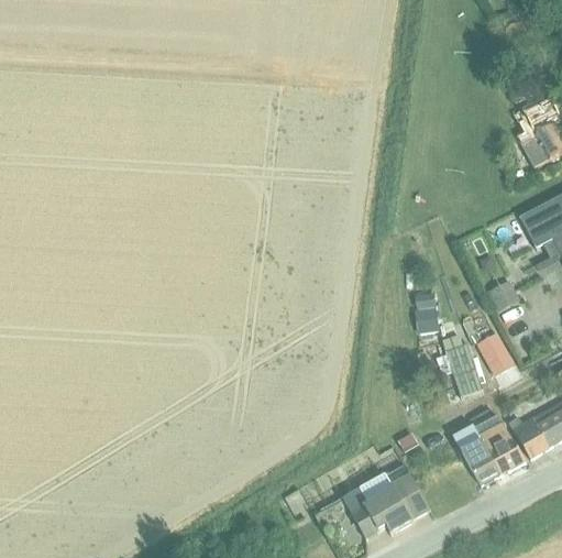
[(524,132),(517,135),(533,166),(548,159),(549,159),(561,152),(561,140),(555,128),(551,121),(560,117),(549,97),(522,111),(526,118),(518,122),(524,132)]
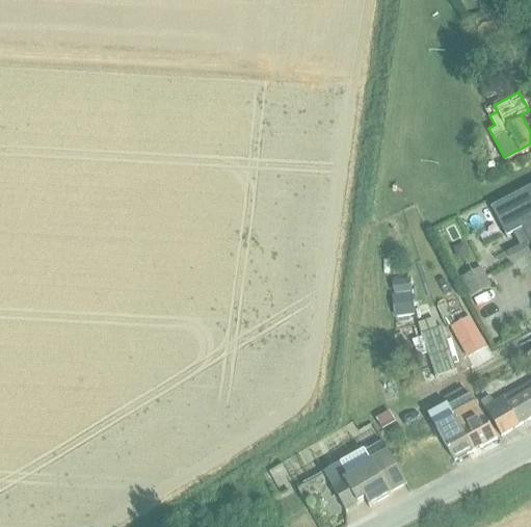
[(530,183),(490,204),(506,234),(525,225),(528,231),(525,233),(530,243),(530,183)]
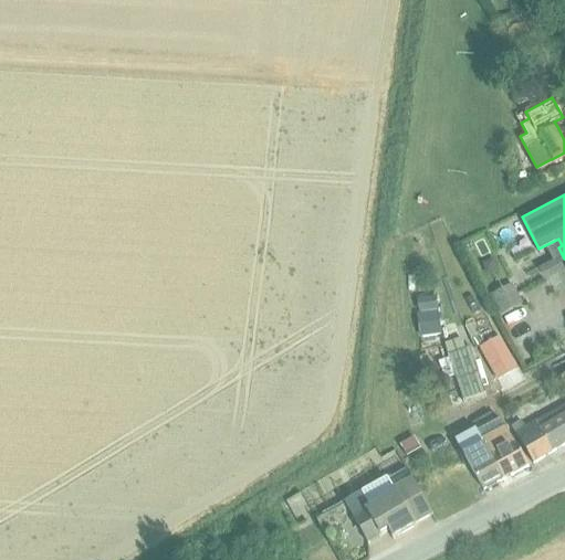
[(502,285),(489,293),(500,312),(512,304),(502,285)]
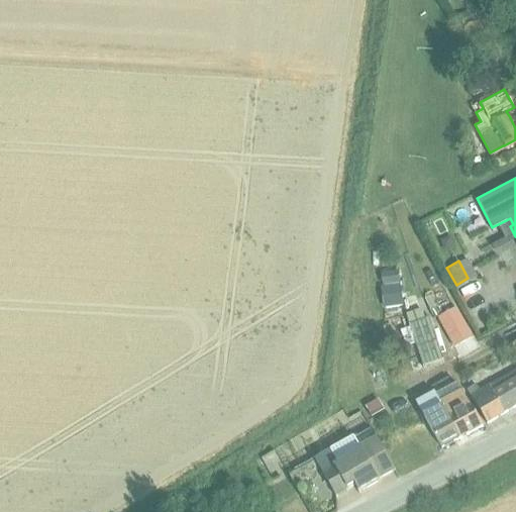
[(455,306),(438,315),(453,342),(471,333),(455,306)]
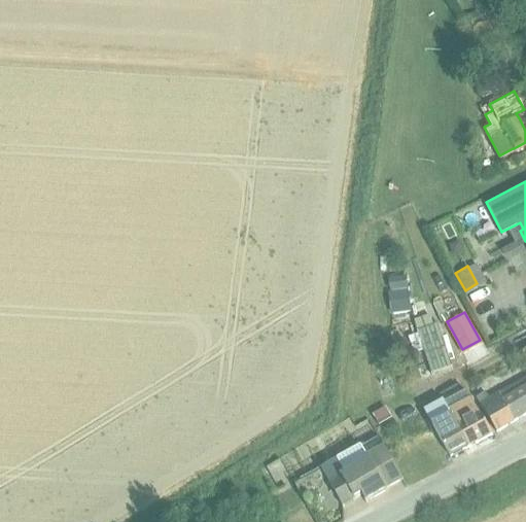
[(451,363),(443,338),(442,338),(435,322),(414,331),(428,372),(451,363)]
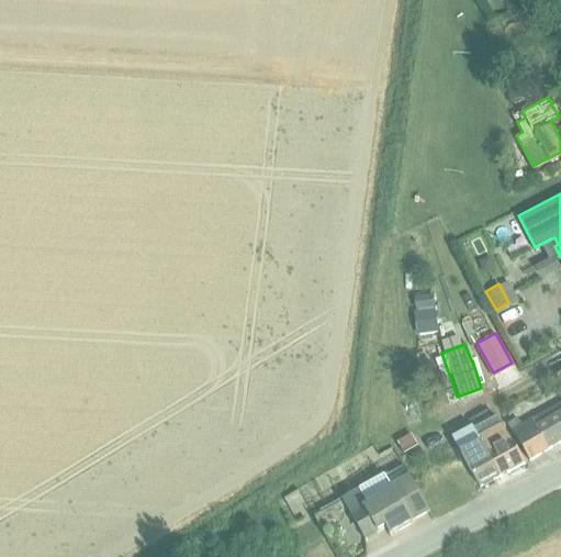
[(507,422),(516,436),(560,409),(560,399),(522,422),(517,415),(507,422)]
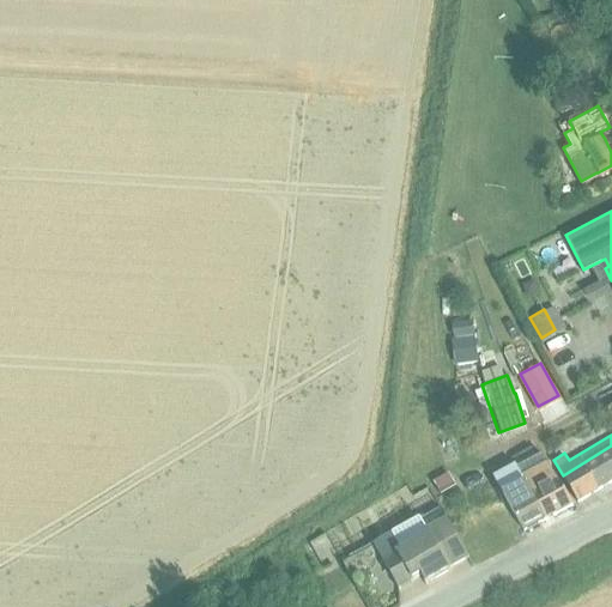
[(611,445),(563,475),(577,499),(611,478),(611,445)]
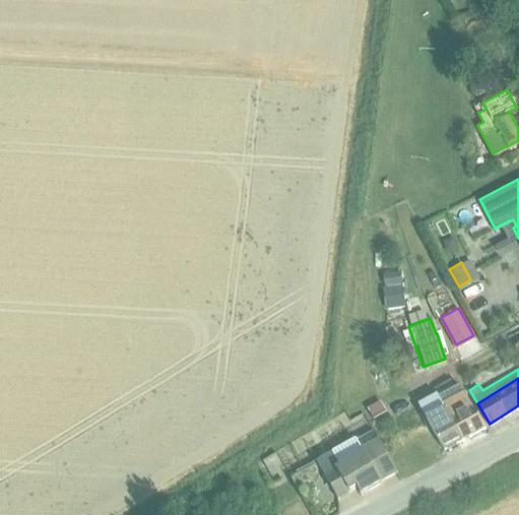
[(461,385),(439,397),(446,409),(446,408),(462,438),(485,426),(473,405),(464,391),(461,385)]
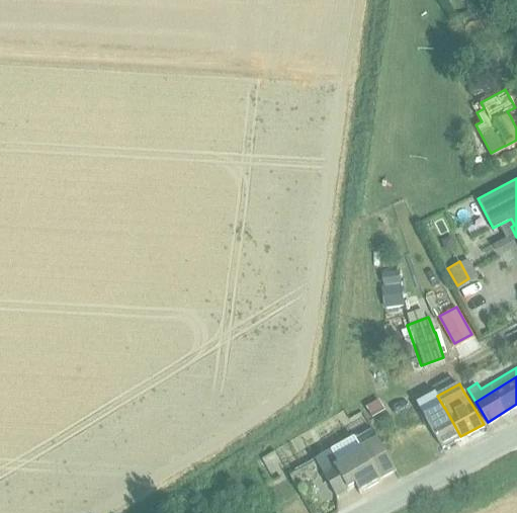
[(417,402),(430,426),(441,444),(442,446),(460,436),(444,407),(444,408),(437,396),(435,392),(417,402)]
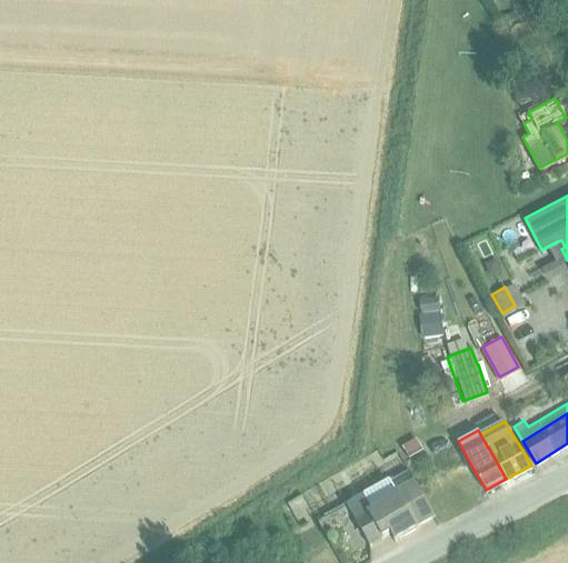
[(408,469),(365,493),(347,503),(356,520),(369,543),(390,531),(395,539),(418,525),(417,523),(434,513),(408,469)]
